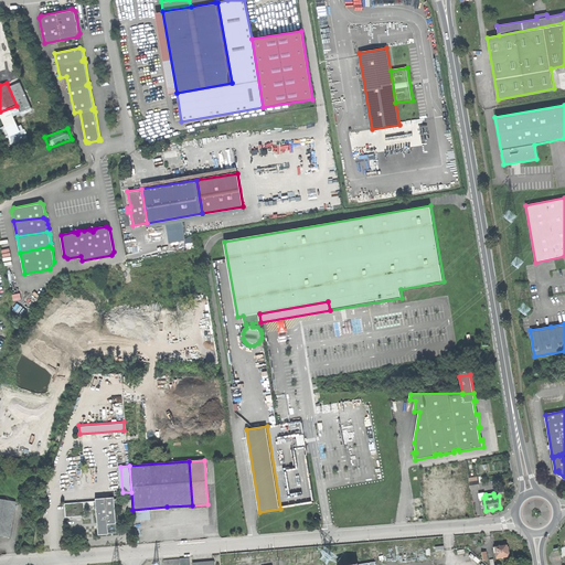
[(98,515),(99,533),(103,533),(108,532),(107,523),(118,522),(118,514),(116,514),(115,508),(118,508),(117,499),(114,500),(114,498),(95,499),(95,501),(96,509),(97,515),(98,515)]
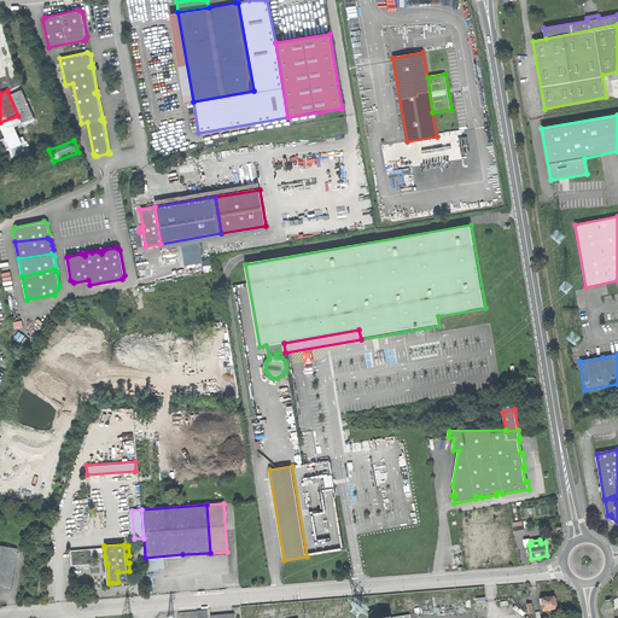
[(0,586),(11,587),(13,569),(17,549),(0,546),(0,586)]
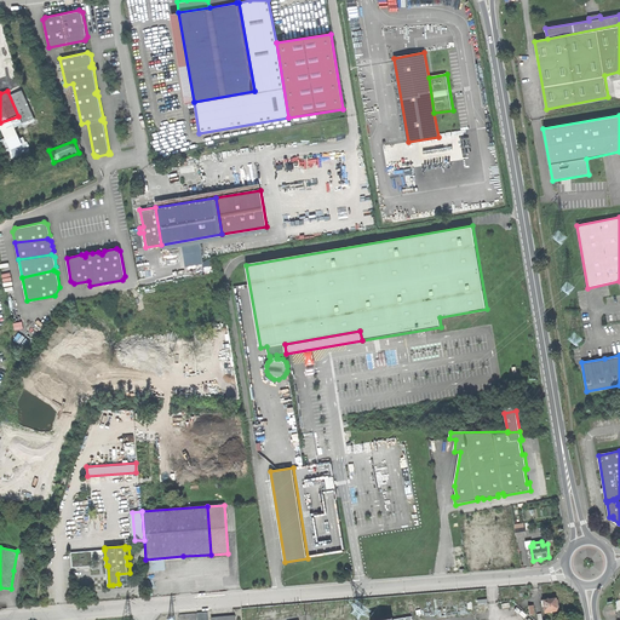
[(544,601),(545,614),(558,612),(556,598),(544,601)]
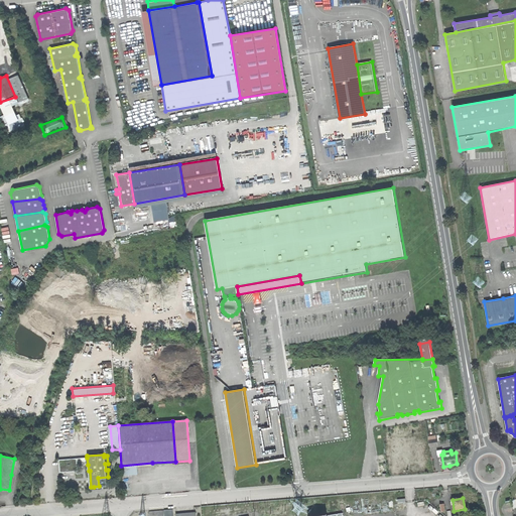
[(316,501),(318,515),(325,515),(321,500),(316,501)]
